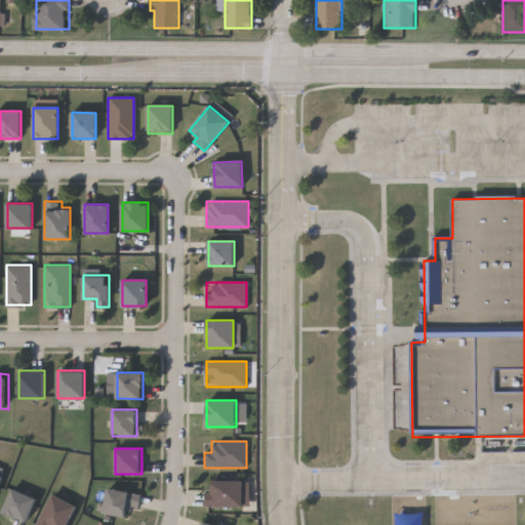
[(242,507),(204,507),(204,491),(212,491),(212,481),(243,481),(242,507)]
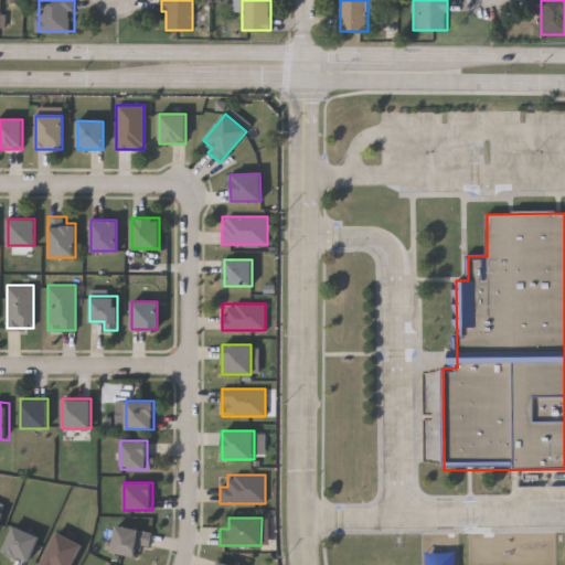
[(39,537),(27,563),(2,551),(14,525),(39,537)]
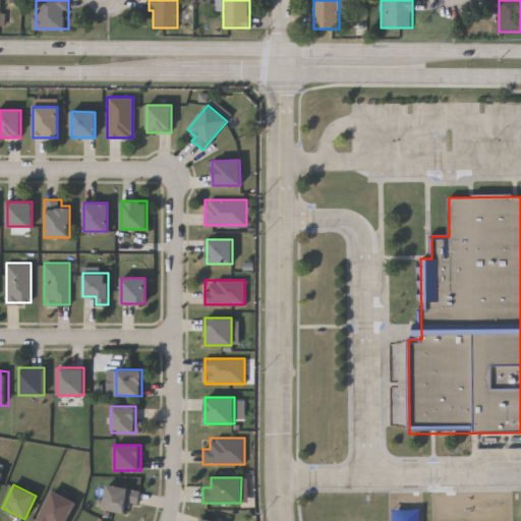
[(103,510),(107,484),(139,490),(137,505),(127,504),(126,514),(103,510)]
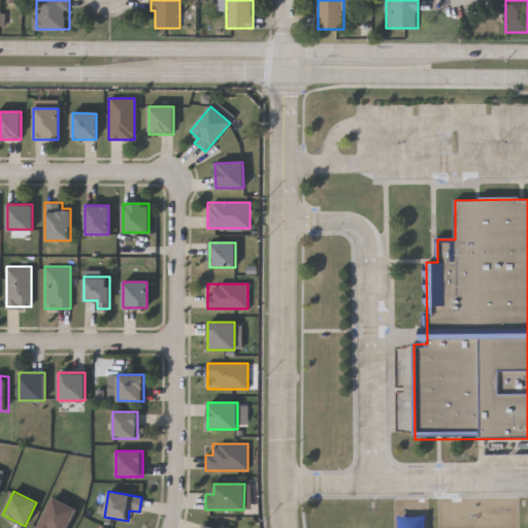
[(67,527),(38,527),(53,498),(76,508),(67,527)]
